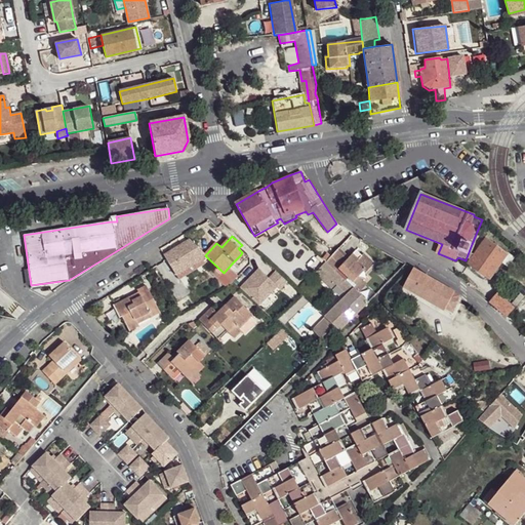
[(508,254),(488,239),(482,247),(473,260),(471,263),(490,278),(501,263),(508,254)]
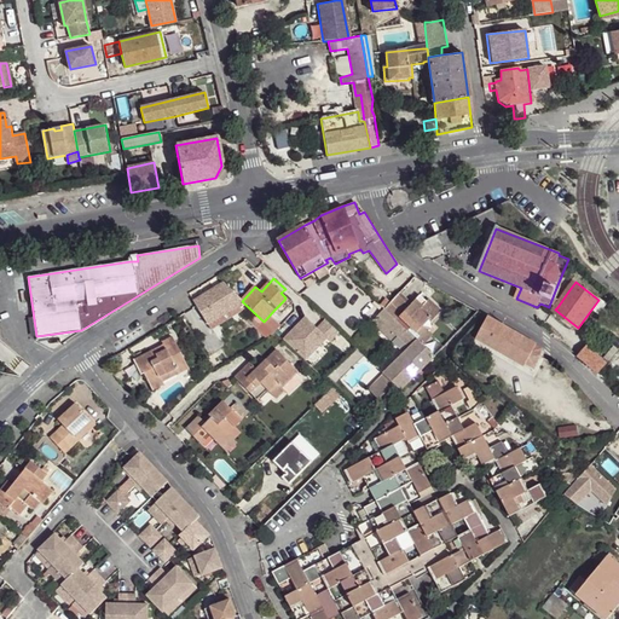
[(223,283),(194,302),(197,306),(209,325),(244,304),(242,301),(223,283)]
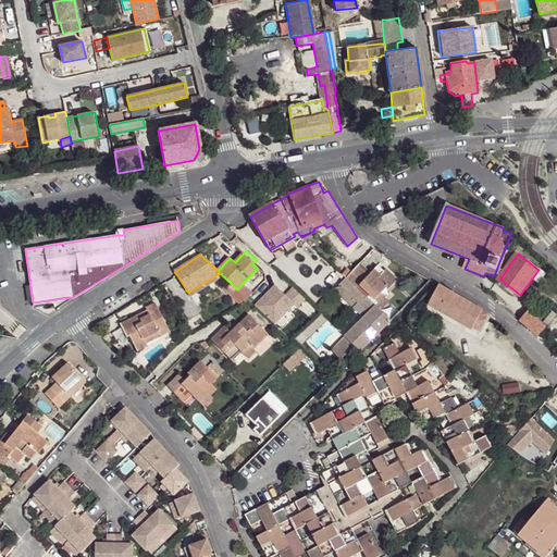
[(511,262),(500,259),(495,273),(502,276),(511,262)]
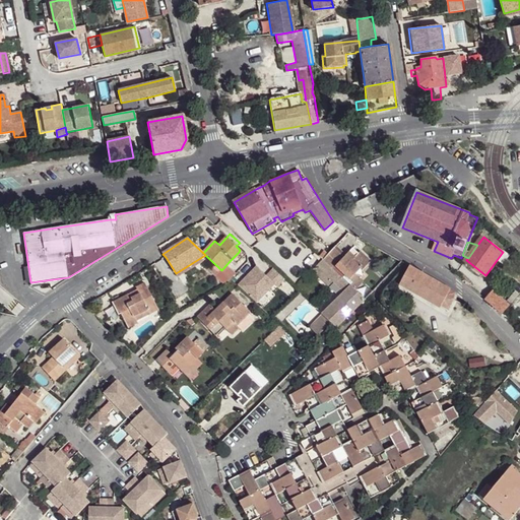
[(345,256),(335,245),(321,258),(322,259),(329,265),(331,268),(335,265),(345,256)]
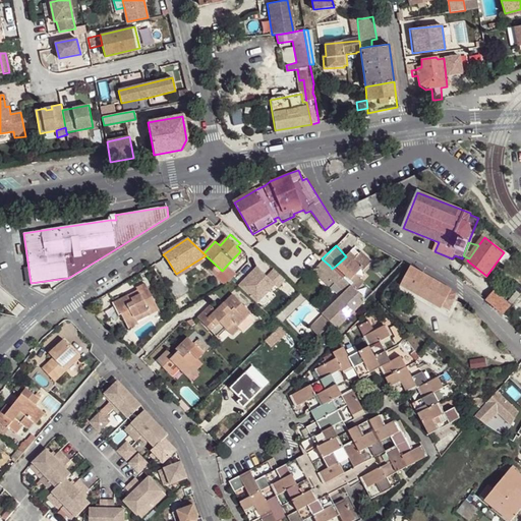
[(354,248),(346,256),(351,263),(353,261),(360,270),(361,272),(370,264),(360,253),(359,254),(354,248)]
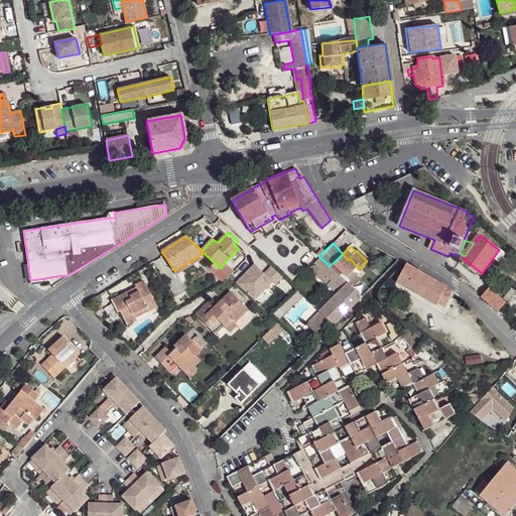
[(237,250),(229,258),(234,261),(241,254),(237,250)]
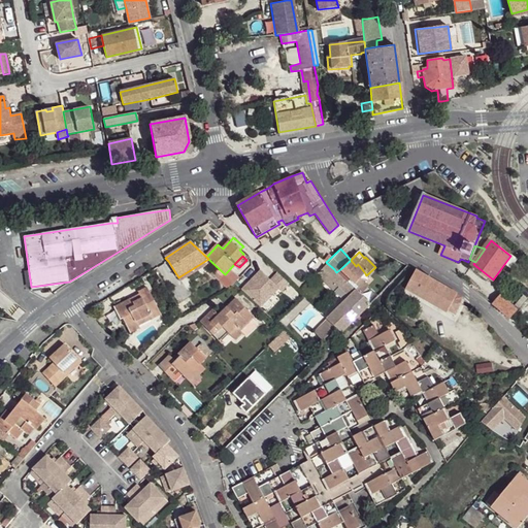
[(518,261),(510,256),(504,264),(512,269),(518,261)]
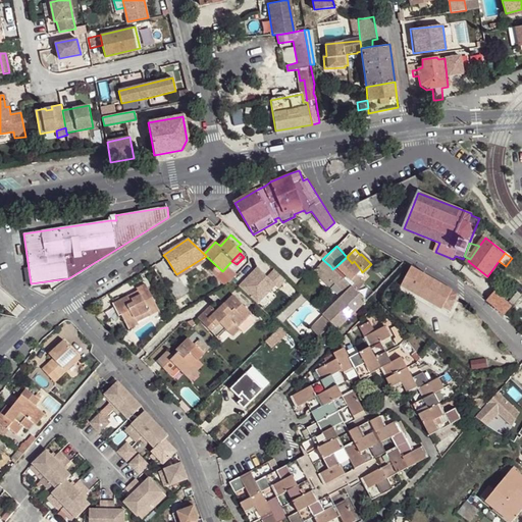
[(347,257),(336,266),(350,280),(356,274),(361,270),(354,261),(352,263),(347,257)]
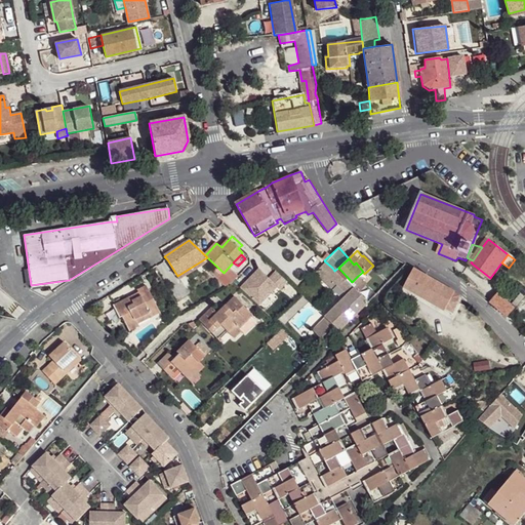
[(340,330),(369,303),(349,284),(334,271),(332,268),(325,261),(315,273),(331,288),(335,283),(347,293),(325,317),(326,318),(314,331),(322,338),(335,325),(340,330)]
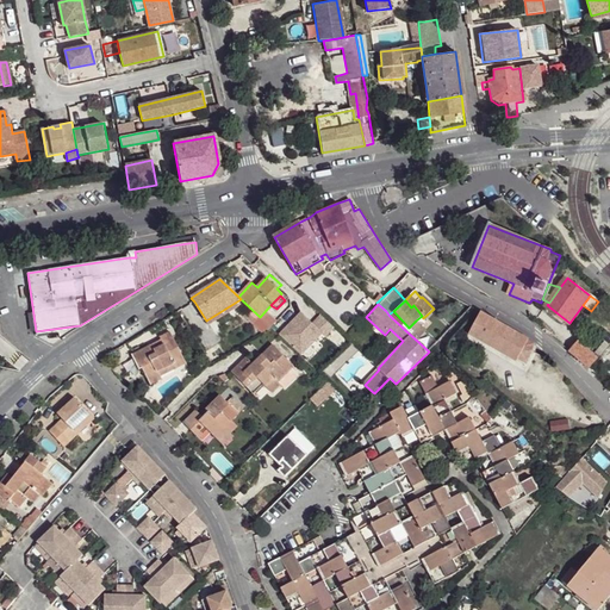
[(321,315),(315,322),(299,310),(278,335),(303,356),(331,323),(321,315)]
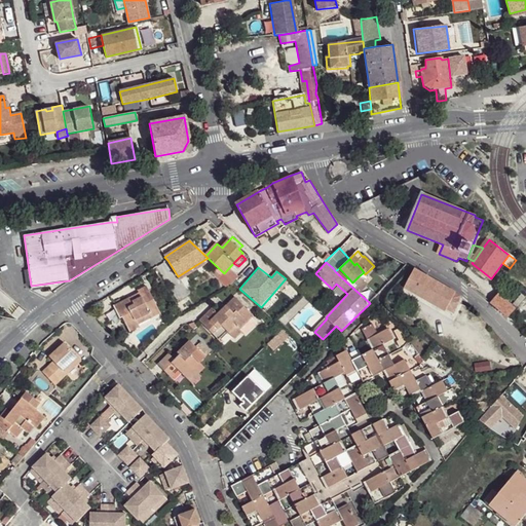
[(221,276),(210,268),(207,273),(216,280),(221,276)]
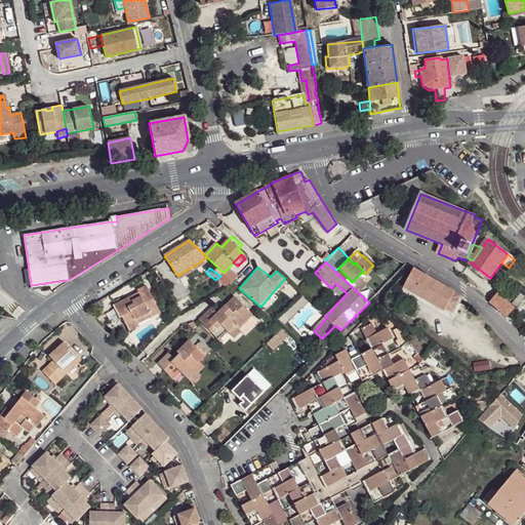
[(338,268),(334,271),(349,284),(352,282),(338,268)]
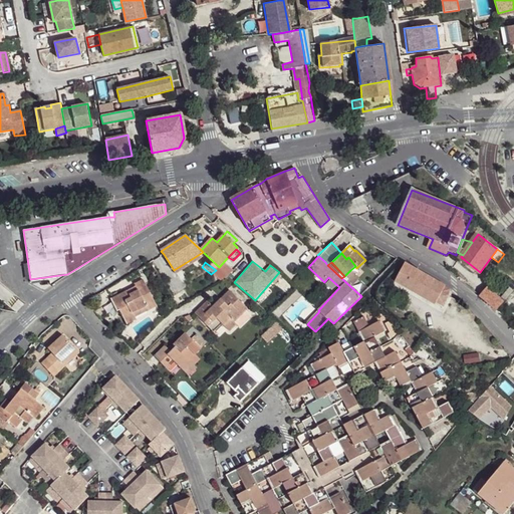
[(440,293),(444,285),(406,263),(395,282),(433,303),(435,301),(440,293)]
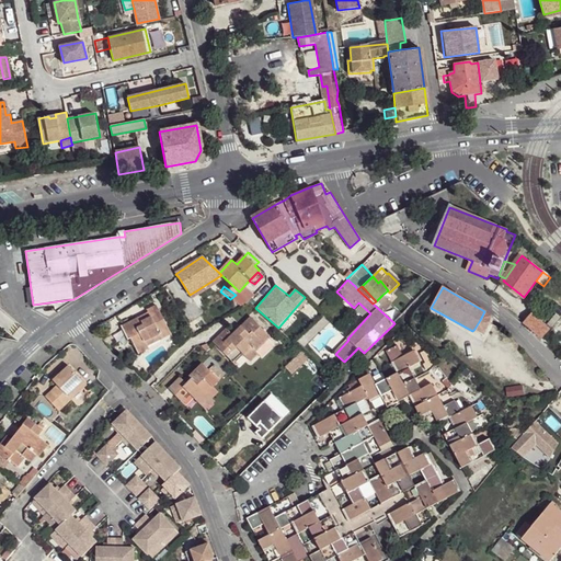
[(382,295),(376,301),(386,310),(391,305),(382,295)]
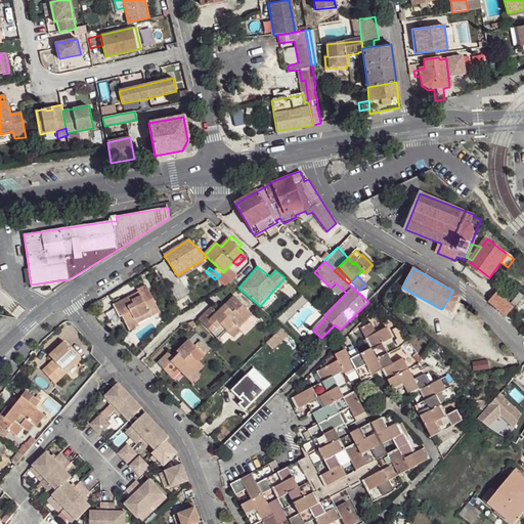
[(366,285),(360,291),(365,297),(372,291),(366,285)]
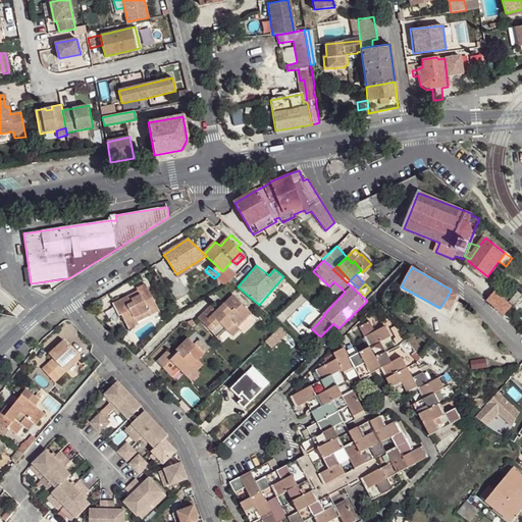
[(135,293),(110,304),(117,317),(118,317),(126,331),(136,327),(135,324),(147,318),(149,321),(158,316),(145,285),(134,290),(135,293)]
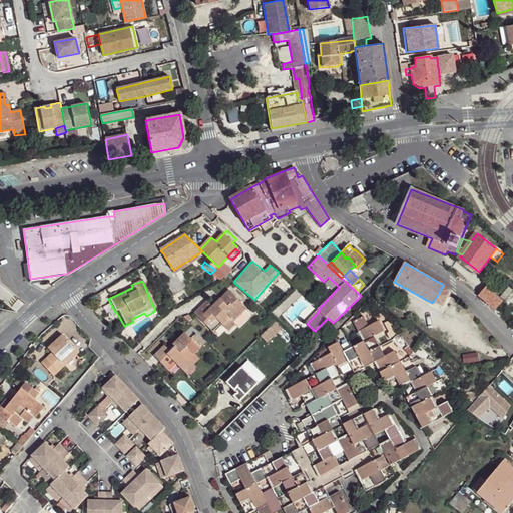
[(503,303),(487,289),(479,297),(496,311),(503,303)]
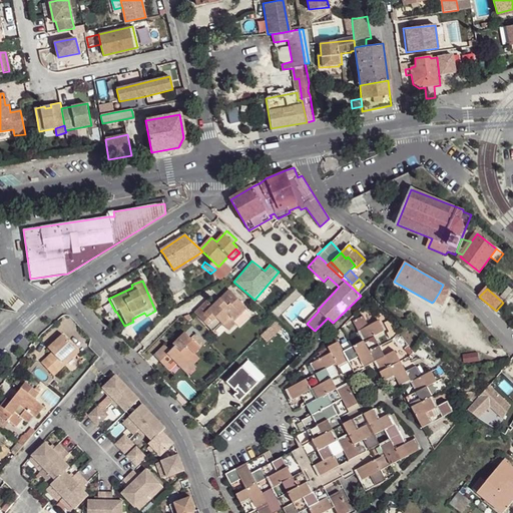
[(512,292),(512,291),(509,289),(501,298),(504,302),(512,292)]
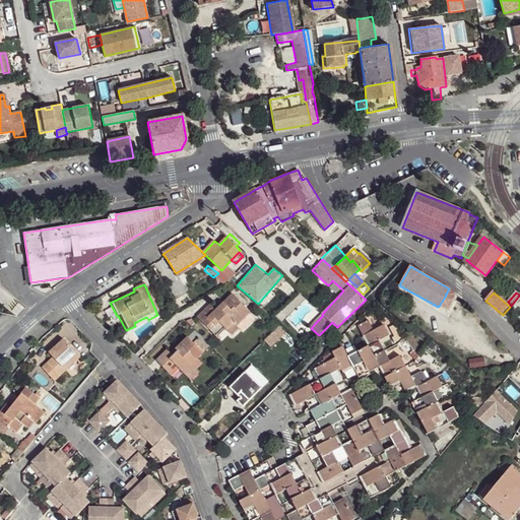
[(211,307),(199,318),(217,338),(226,330),(233,336),(240,328),(236,327),(244,319),(250,313),(234,295),(215,310),(211,307)]
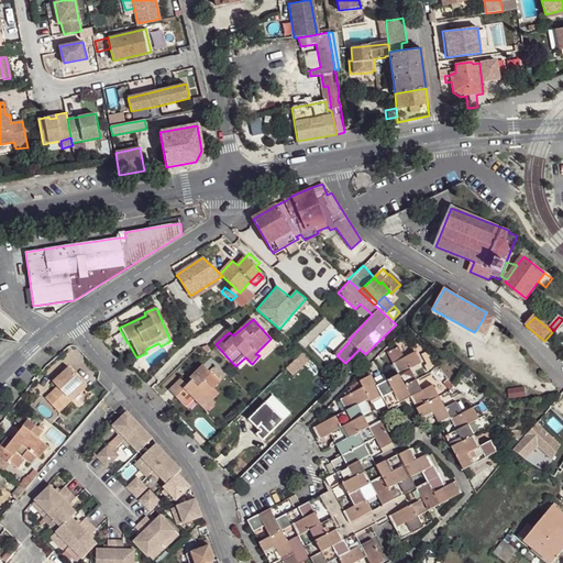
[(489,323),(482,321),(476,330),(484,334),(489,323)]
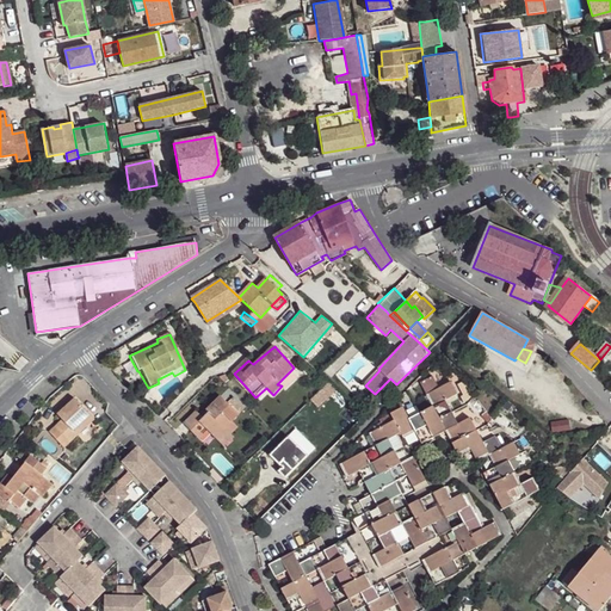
[(440,371),(429,378),(433,389),(446,384),(440,371)]
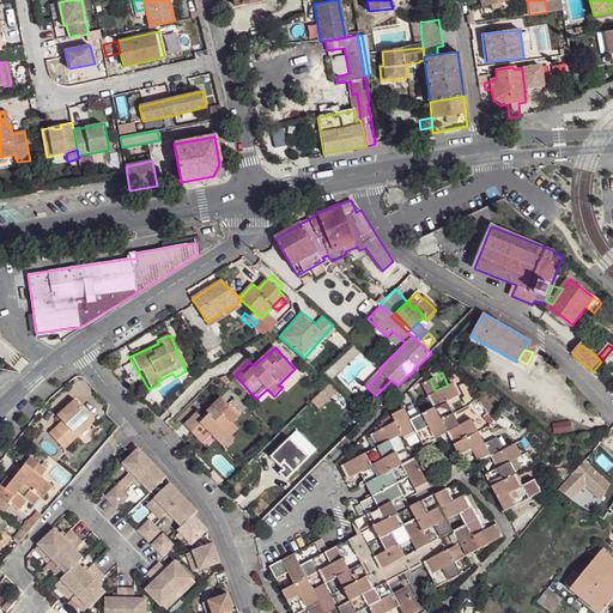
[(287,376),(278,386),(283,387),(285,390),(293,382),(287,376)]
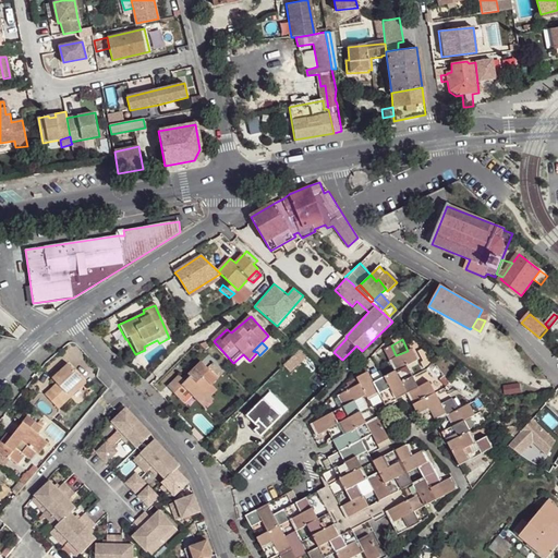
[(391,346),(379,352),(391,373),(414,362),(408,351),(396,355),(391,346)]
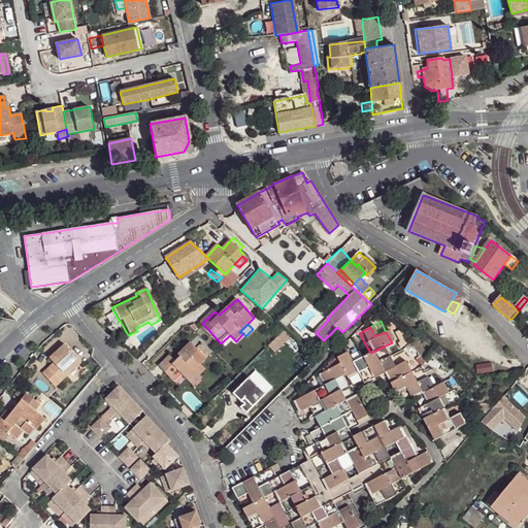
[(56,362),(44,371),(58,386),(70,374),(67,371),(81,359),(68,343),(60,352),(53,357),(56,362)]
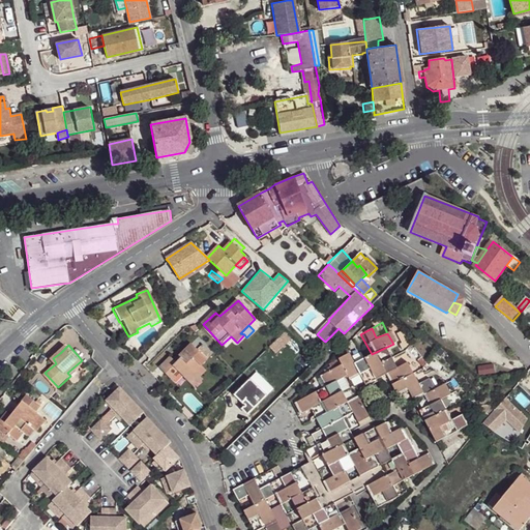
[(167,358),(155,367),(164,375),(171,367),(178,375),(189,386),(198,379),(204,373),(200,367),(205,361),(188,346),(176,357),(177,359),(173,363),(167,358)]
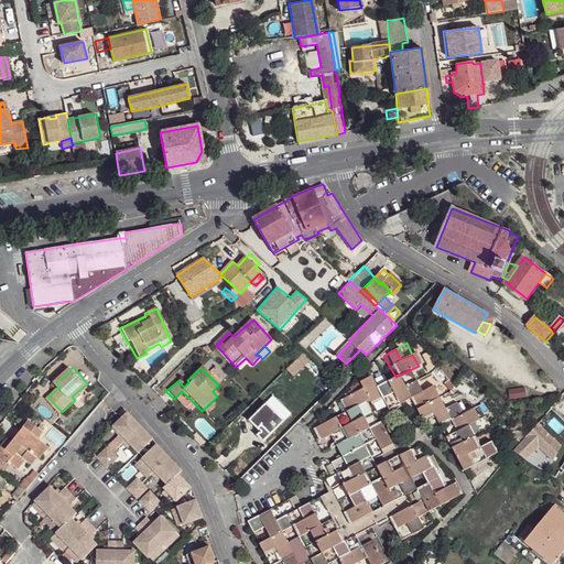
[(61,372),(54,378),(56,381),(64,376),(61,372)]
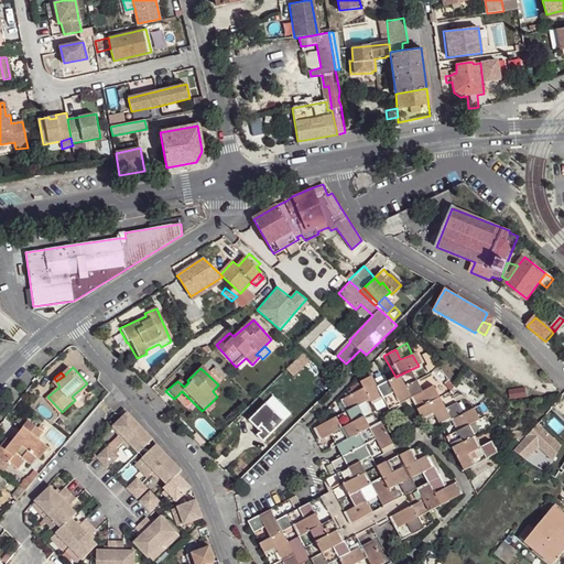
[(402,388),(396,377),(375,388),(368,379),(357,384),(360,390),(366,402),(369,407),(380,400),(387,411),(409,400),(421,421),(431,416),(438,427),(448,422),(455,433),(444,438),(463,472),(494,455),(488,444),(478,448),(466,429),(481,420),(475,409),(459,415),(453,404),(443,409),(430,388),(419,392),(413,381),(402,388)]
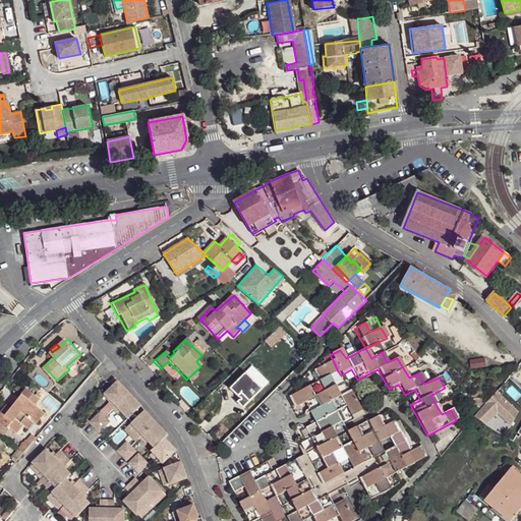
[(80,354),(66,366),(69,369),(83,357),(80,354)]
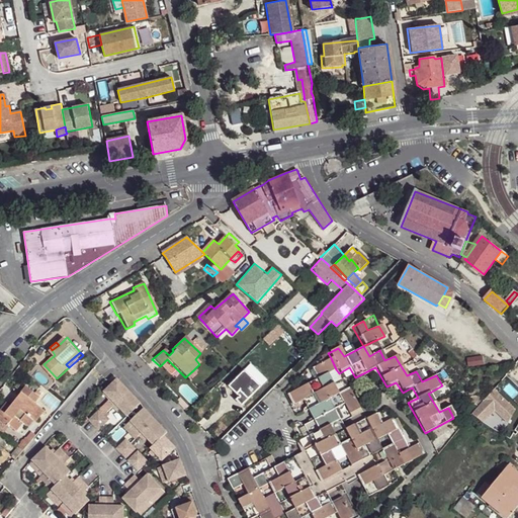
[(327,374),(336,369),(331,358),(310,369),(316,379),(285,396),(290,406),(300,401),(301,401),(311,396),(317,406),(307,411),(312,421),(301,427),(308,436),(296,442),(303,453),(313,447),(324,466),(314,472),(319,483),(359,460),(355,451),(364,446),(374,464),(354,476),(366,497),(386,487),(381,477),(421,454),(416,444),(406,449),(391,420),(380,424),(374,414),(344,430),(333,411),(342,405),(348,414),(357,410),(347,390),(337,395),(327,374)]
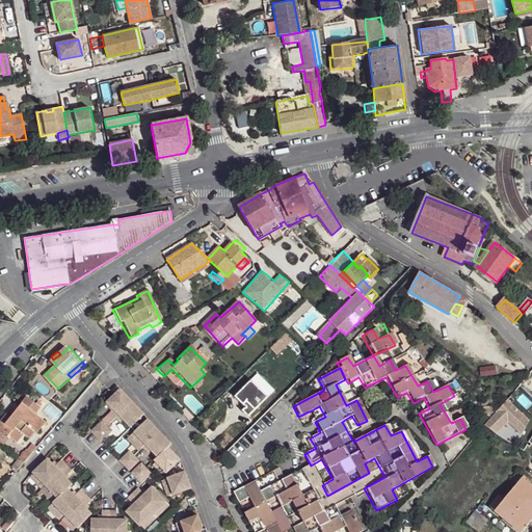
[(171,369),(164,376),(170,383),(179,376),(171,369)]
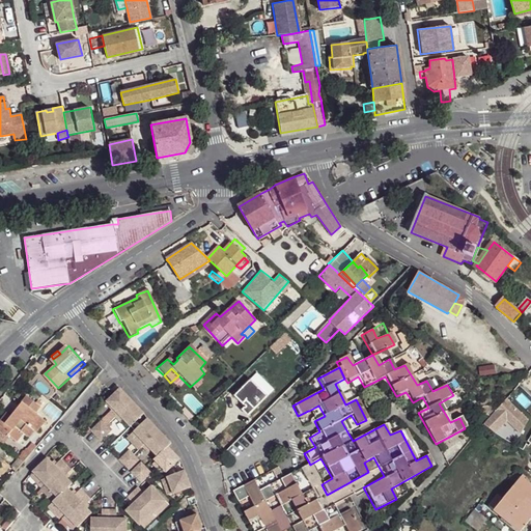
[(198,380),(190,387),(193,389),(200,382),(198,380)]
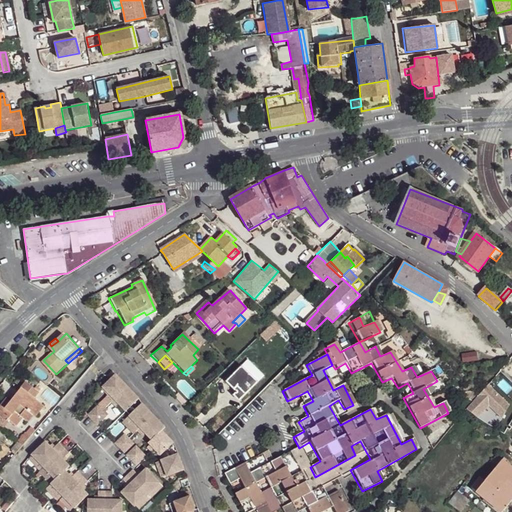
[(241,367),(226,382),(234,390),(239,385),(246,394),(257,382),(241,367)]
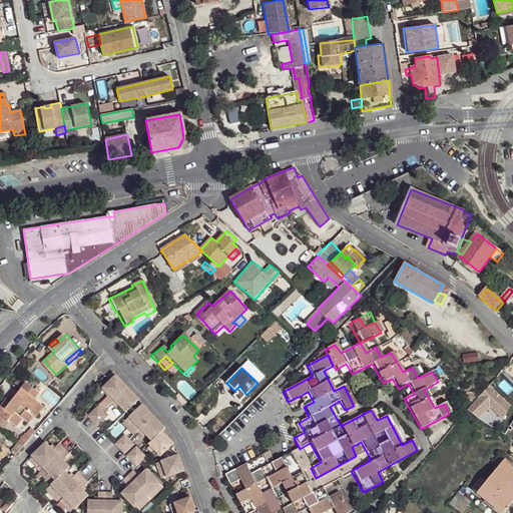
[(124,411),(138,400),(115,374),(102,388),(124,411)]
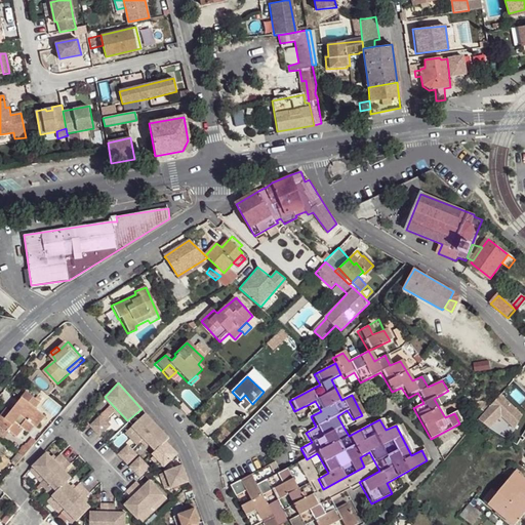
[(524,415),(524,411),(501,392),(482,414),(493,425),(502,413),(519,428),(524,415)]
